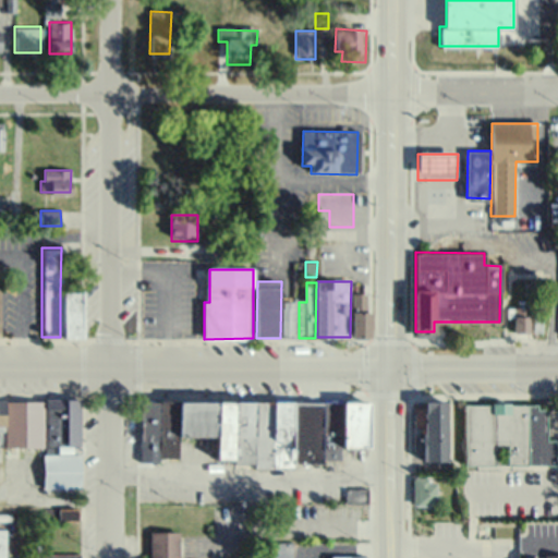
[(60,291),(82,290),(83,337),(60,337),(60,291)]
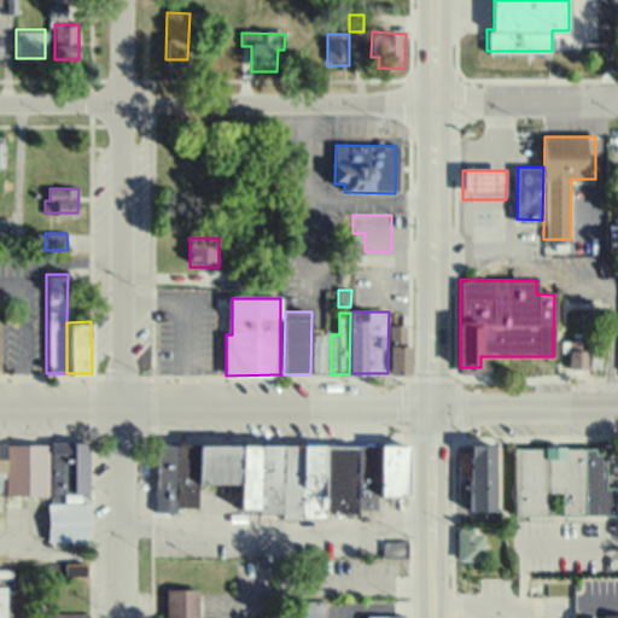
[(410,347),(410,373),(389,373),(390,326),(407,326),(406,347),(410,347)]
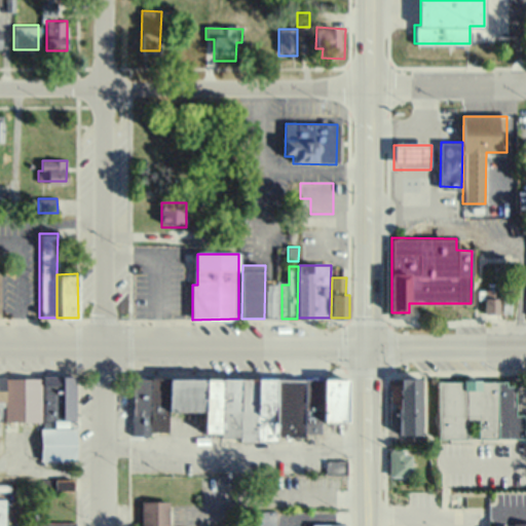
[(266,285),(265,317),(282,318),(282,285),(266,285)]
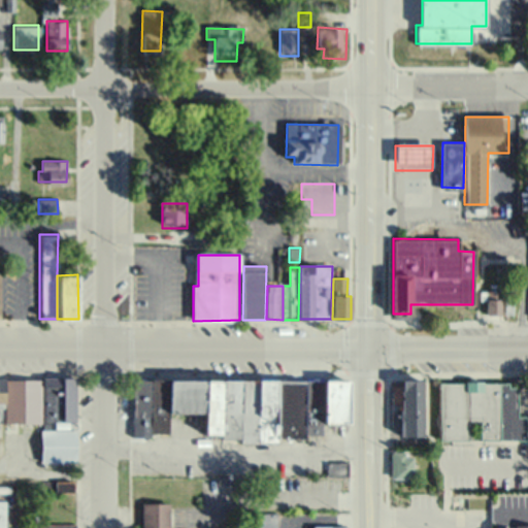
[(488,290),(488,315),(502,315),(502,290),(488,290)]
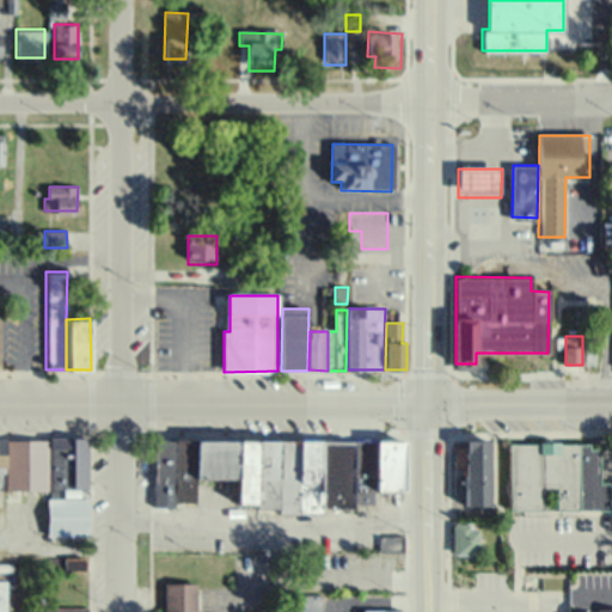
[(197,439),(152,438),(152,506),(173,506),(182,500),(196,500),(196,476),(197,439)]
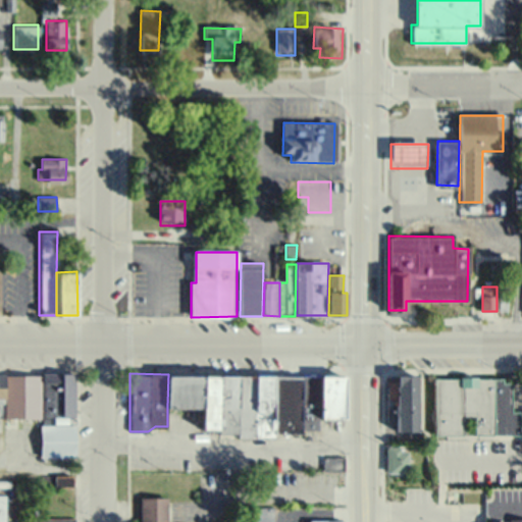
[(168,374),(203,374),(202,406),(167,406),(168,374)]
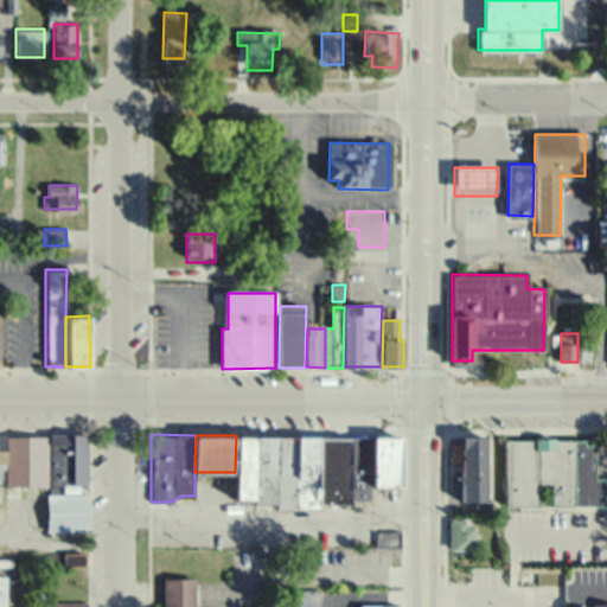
[(236,435),(256,435),(256,497),(235,497),(235,472),(236,435)]
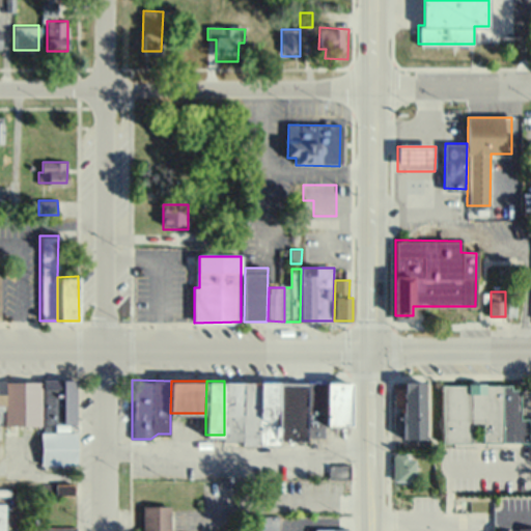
[(243,381),(224,381),(224,435),(225,437),(242,438),(243,381)]
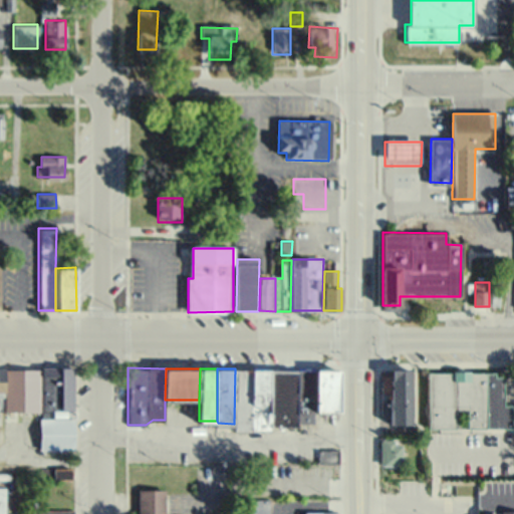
[(269,368),(269,425),(269,430),(234,430),(234,424),(235,368),(269,368)]
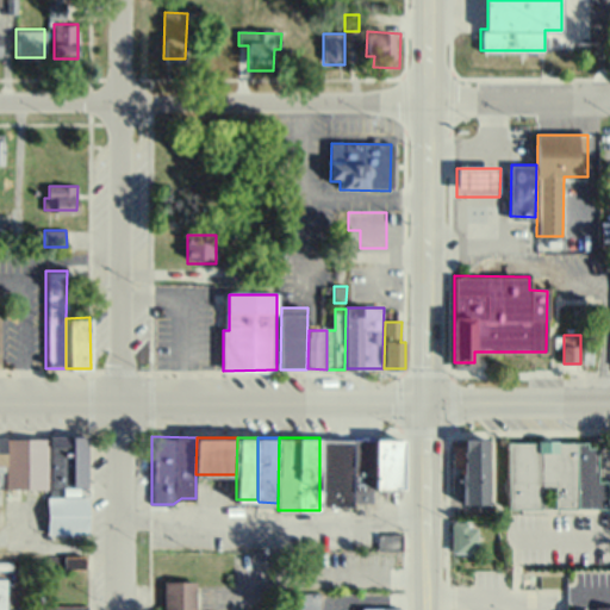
[(319,504),(353,504),(353,499),(354,439),(319,437),(319,504)]
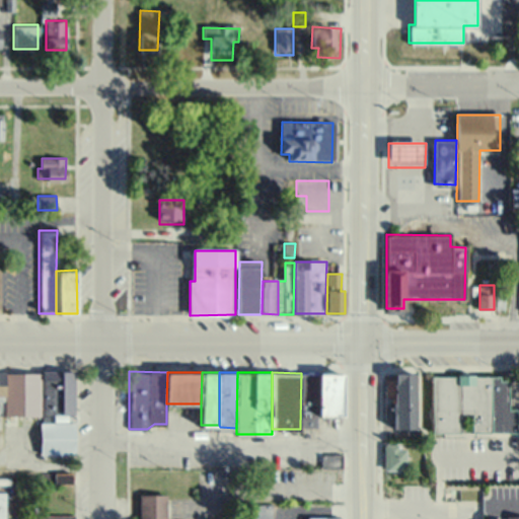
[(301,373),(317,373),(317,425),(300,425),(301,373)]
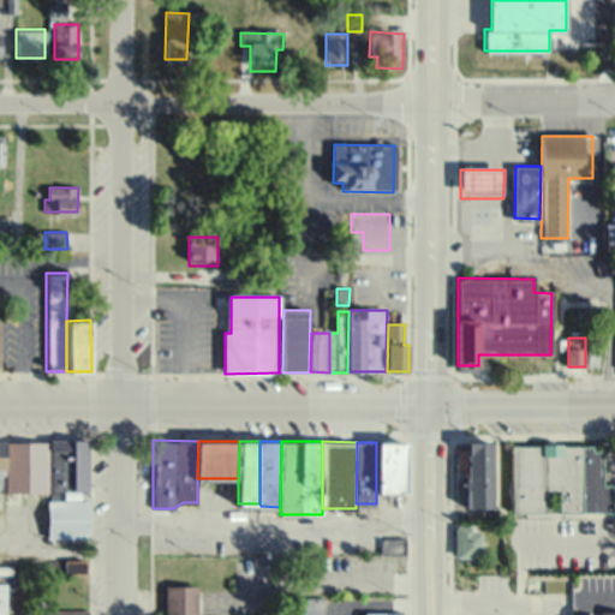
[(377,488),(407,488),(407,442),(376,442),(377,488)]
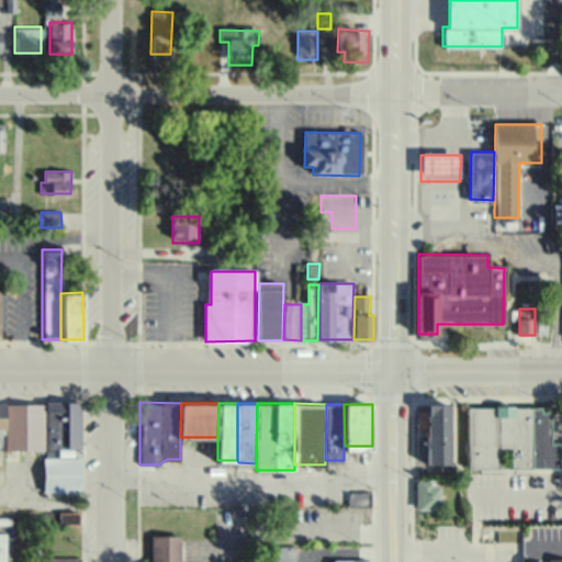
[(427,405),(427,465),(451,465),(451,404),(427,405)]
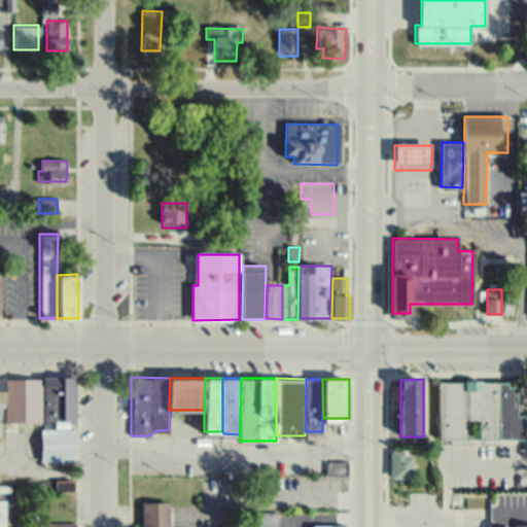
[(44,380),(43,422),(56,423),(70,423),(74,423),(75,381),(44,380)]
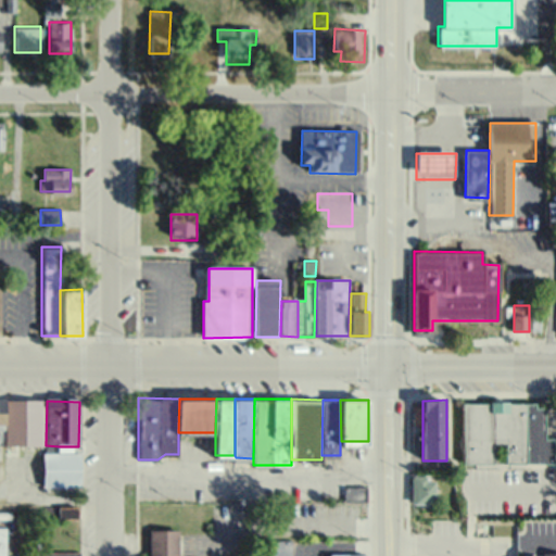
[(4,402),(4,446),(43,446),(43,402),(4,402)]
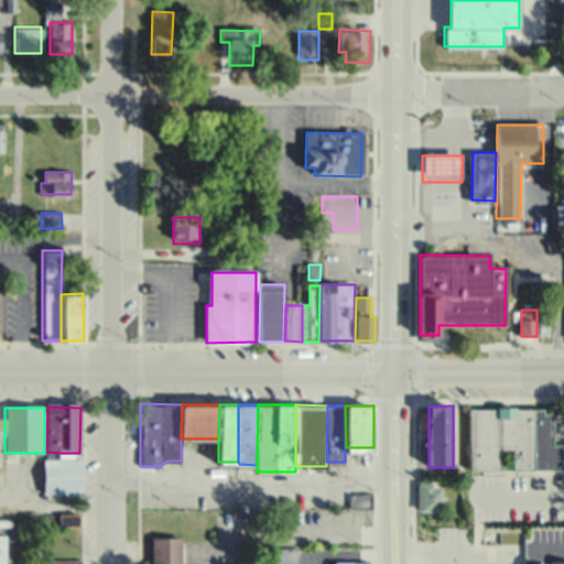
[(542,411),(514,411),(514,410),(496,410),(496,412),(469,412),(469,472),(561,472),(561,446),(552,446),(552,415),(542,415),(542,411)]
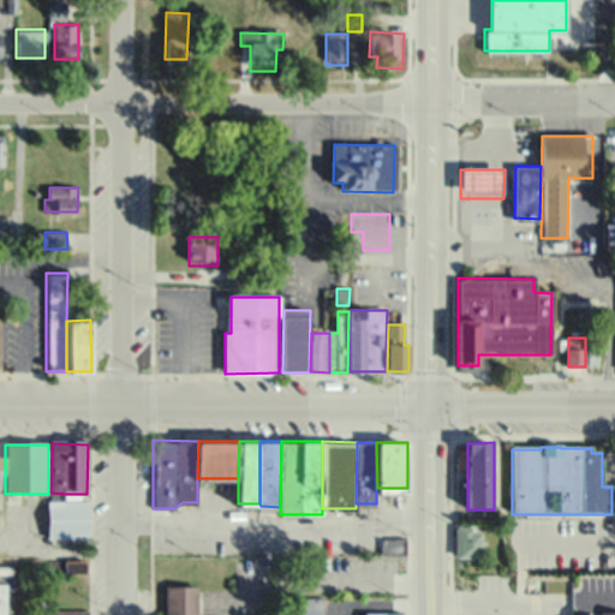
[(48,503),(48,539),(94,539),(94,503),(48,503)]
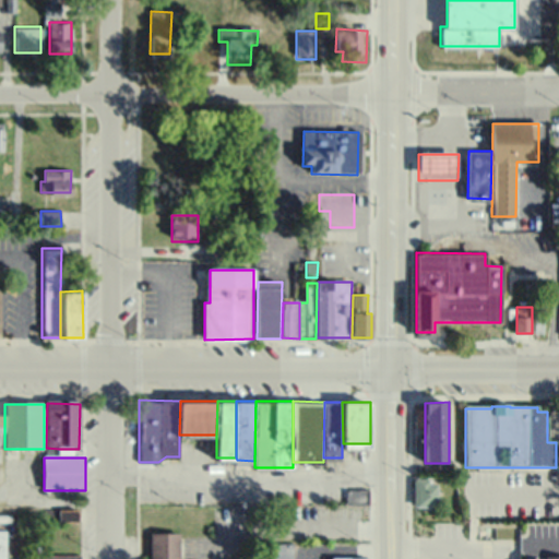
[(414,480),(414,508),(439,508),(439,487),(428,487),(428,480),(414,480)]
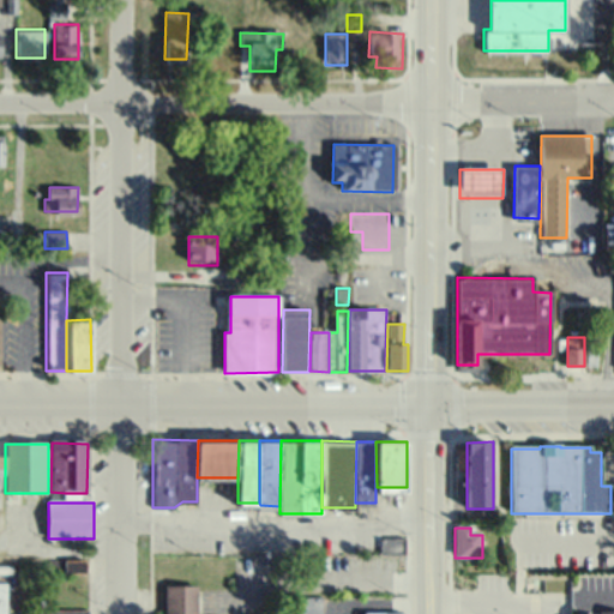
[(380,537),(379,555),(403,555),(404,539),(380,537)]
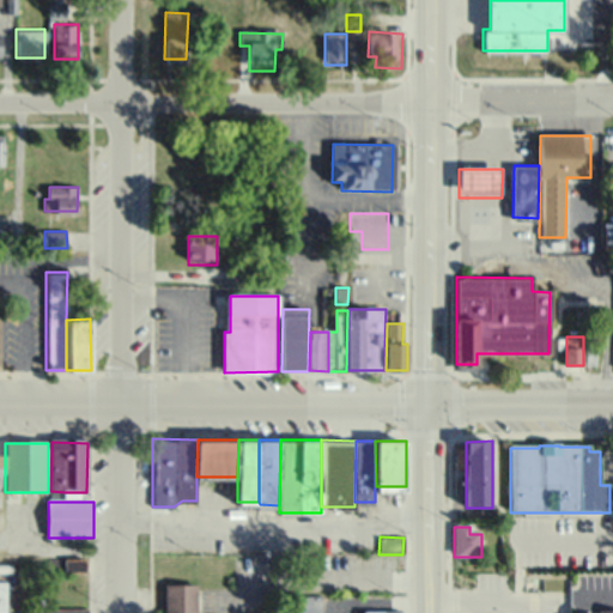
[(49,560),(49,574),(86,575),(87,558),(64,558),(64,562),(49,560)]
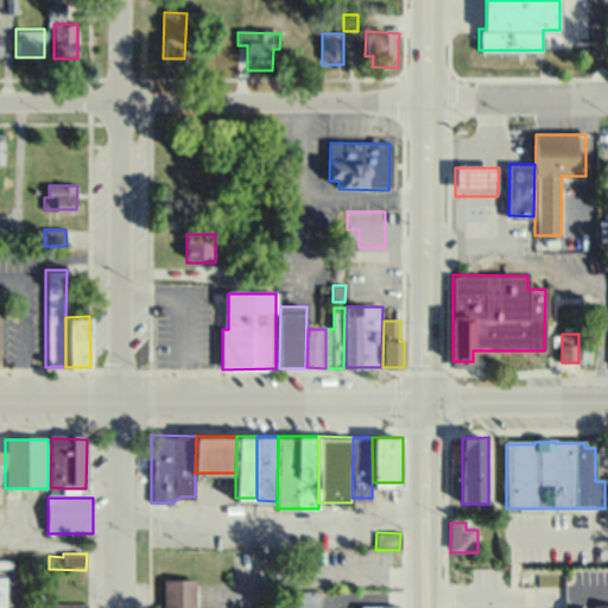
[(164,581),(164,606),(152,606),(152,607),(195,607),(196,581),(164,581)]
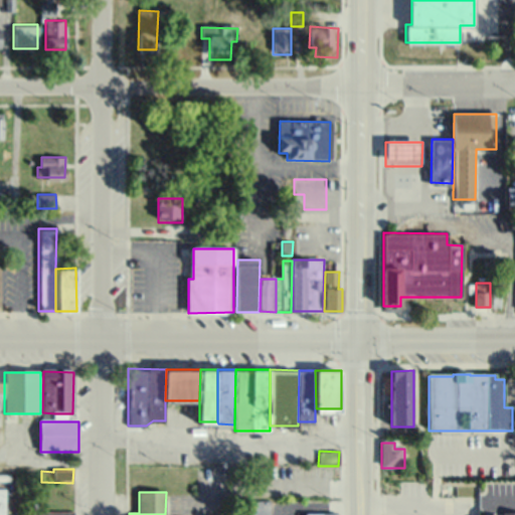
[(248,502),(247,514),(271,514),(271,502),(248,502)]
